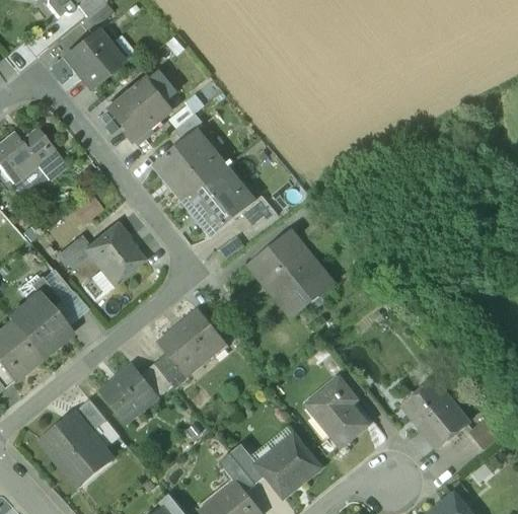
[(49,0),(49,3),(57,15),(63,10),(65,12),(67,12),(70,11),(71,9),(71,7),(70,4),(74,1),(75,0),(49,0)]
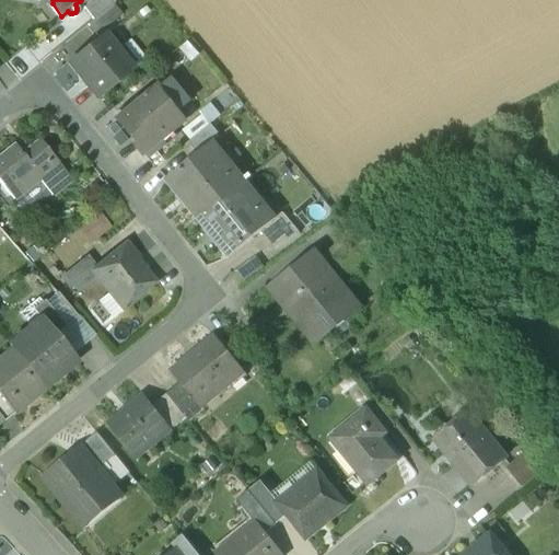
[(113,0),(81,0),(80,1),(92,16),(108,3),(113,0)]
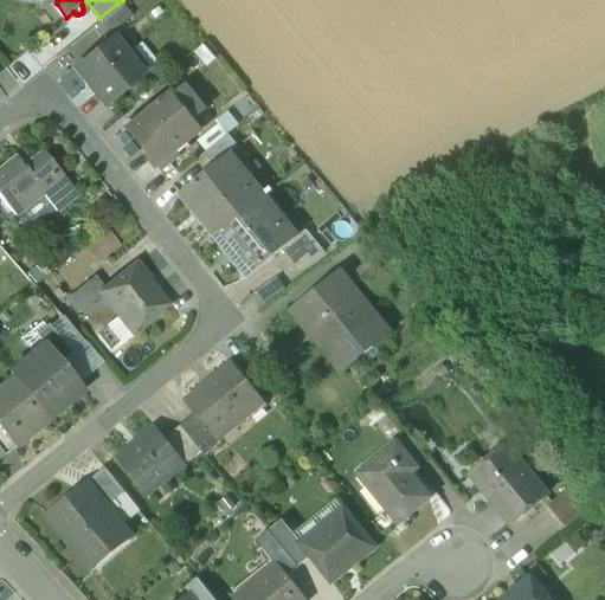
[(100,18),(95,23),(104,33),(127,15),(117,4),(100,18)]
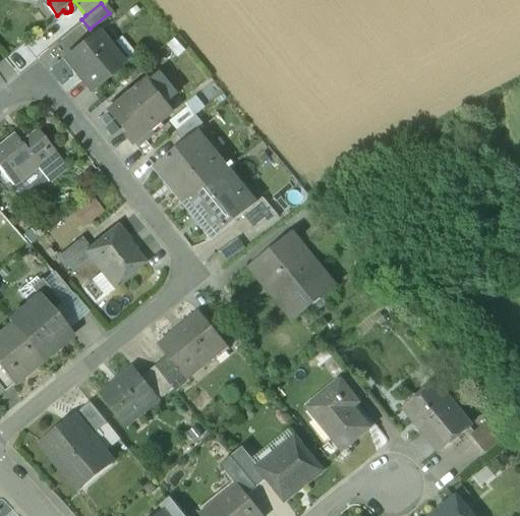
[(122,61),(97,30),(64,55),(90,87),(122,61)]
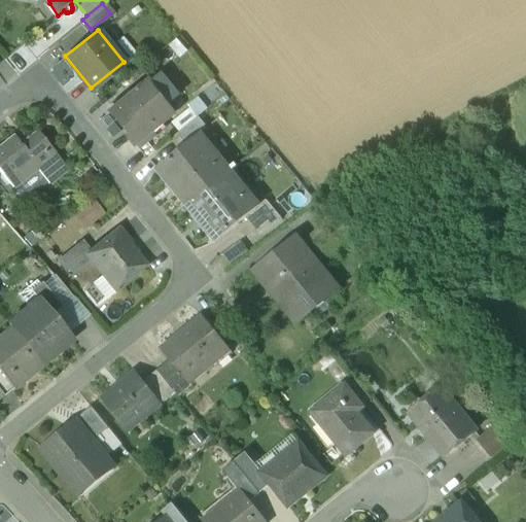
[(167,99),(178,90),(161,68),(149,78),(167,99)]
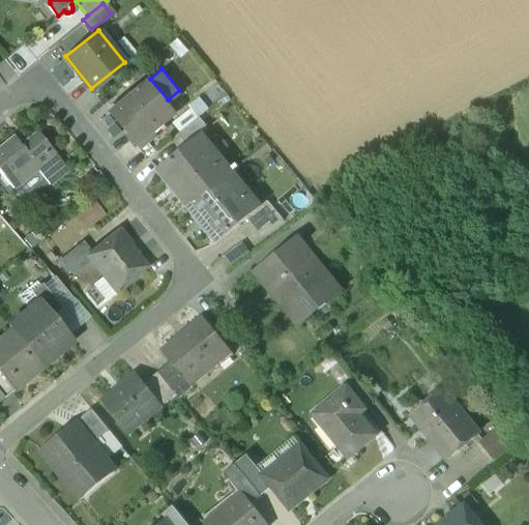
[(173,111),(147,79),(110,110),(136,142),(173,111)]
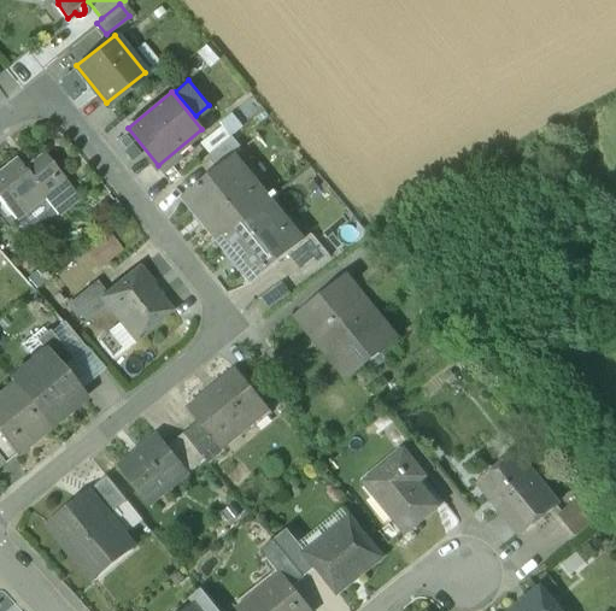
[(232,133),(207,152),(218,165),(234,152),(235,152),(242,146),(232,133)]
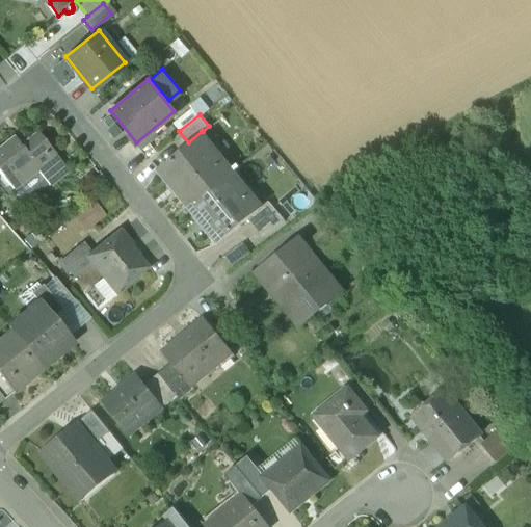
[(37,129),(21,143),(14,134),(0,145),(0,169),(15,188),(38,168),(51,185),(70,169),(37,129)]
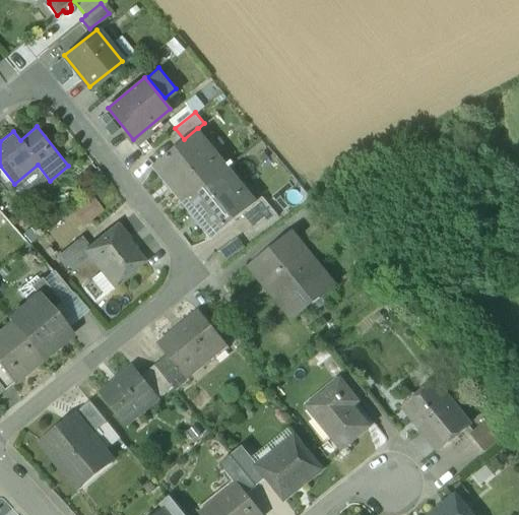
[(198,128),(197,128),(184,139),(153,164),(183,200),(221,168),(205,148),(210,144),(198,128)]
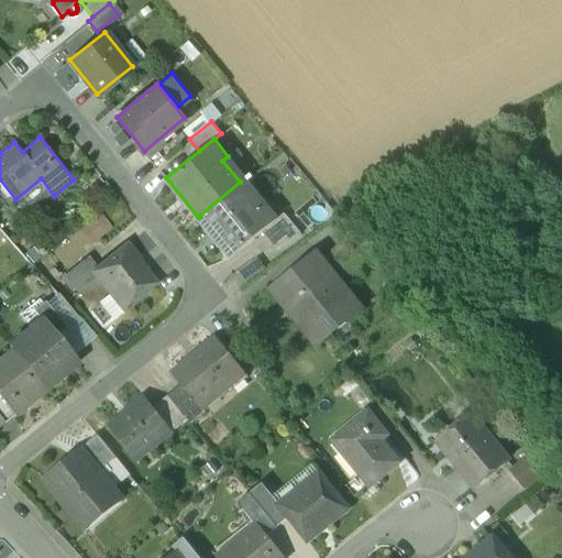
[(257,204),(240,182),(198,217),(230,255),(241,247),(262,229),(277,217),(276,216),(263,199),(257,204)]
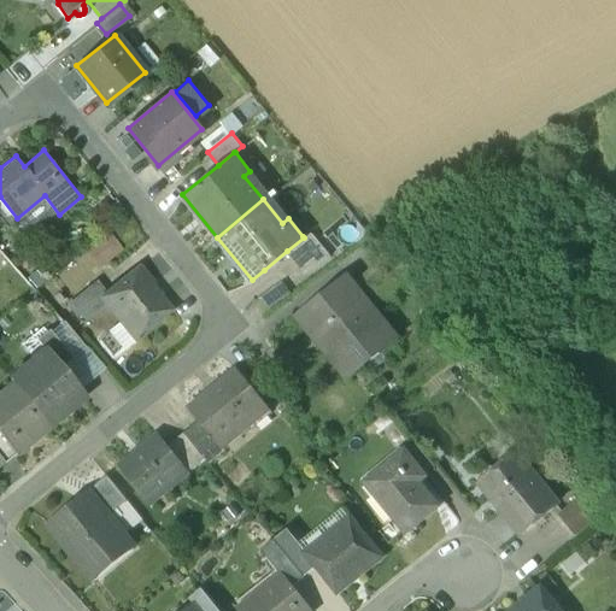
[(84,244),(97,260),(123,244),(111,225),(84,244)]
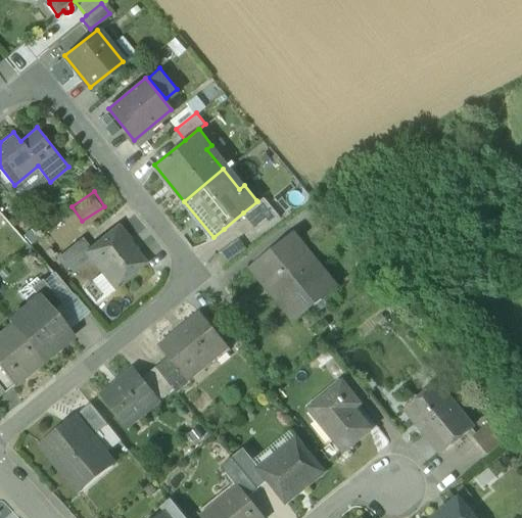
[(280,215),(264,195),(256,200),(257,201),(243,213),(256,228),(280,215)]
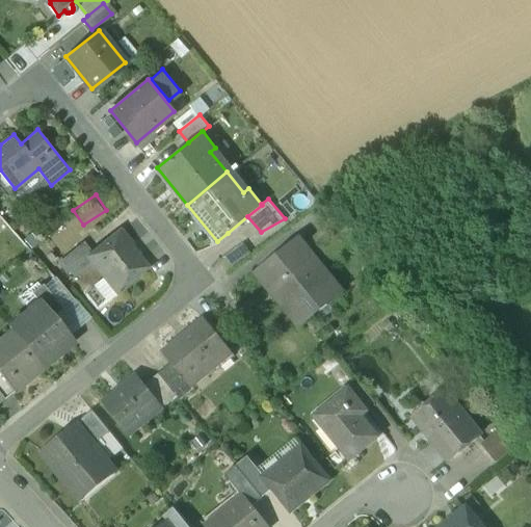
[(150,264),(120,228),(88,253),(85,255),(114,292),(150,264)]
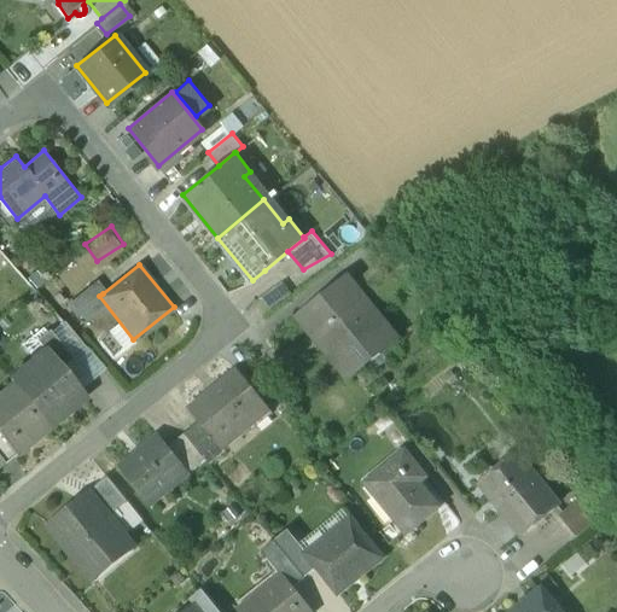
[(345,274),(297,313),(314,333),(329,321),(364,362),(396,336),(345,274)]
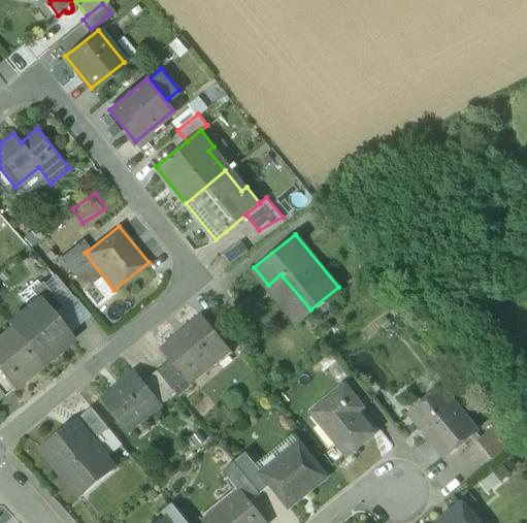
[(79,240),(61,257),(68,266),(85,253),(88,251),(79,240)]
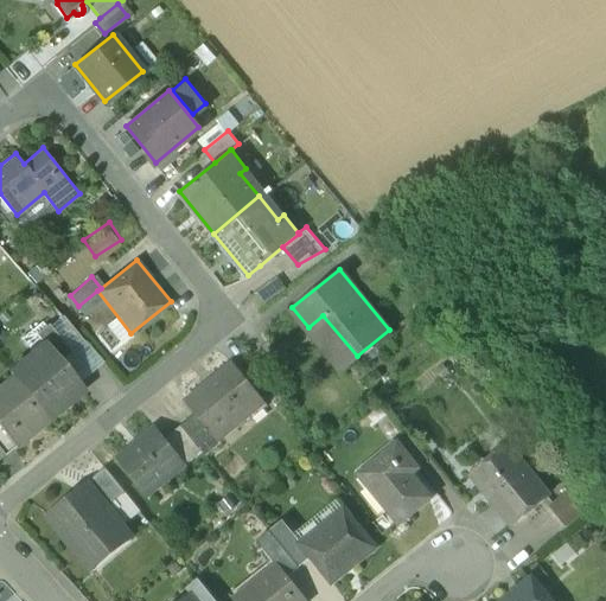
[(70,349),(48,321),(36,331),(43,341),(45,340),(55,352),(64,344),(69,350),(70,349)]
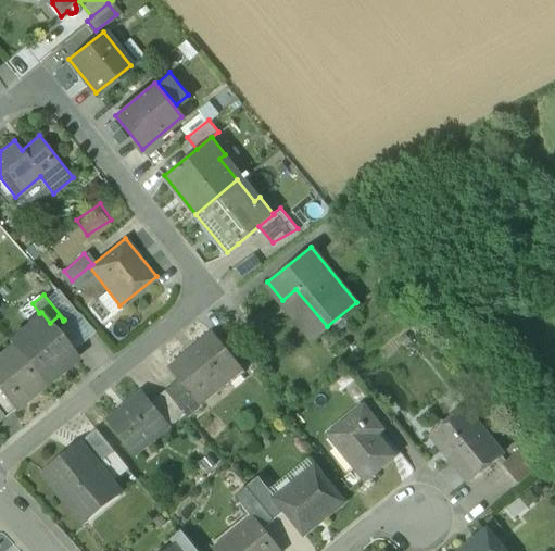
[(39,313),(8,339),(11,343),(42,383),(43,382),(42,379),(58,367),(54,362),(71,349),(50,323),(41,312),(39,313)]
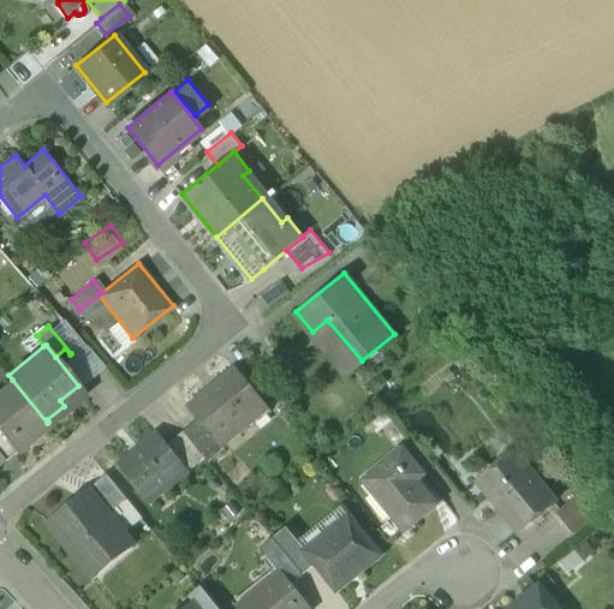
[(236,365),(188,405),(197,417),(218,442),(219,441),(266,402),(236,365)]
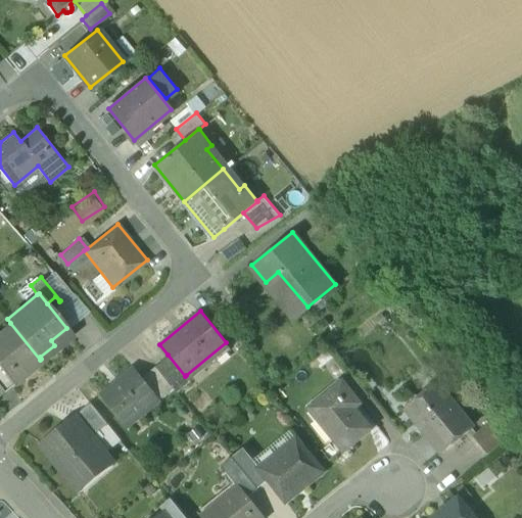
[(40,360),(10,323),(0,331),(0,368),(11,382),(40,360)]
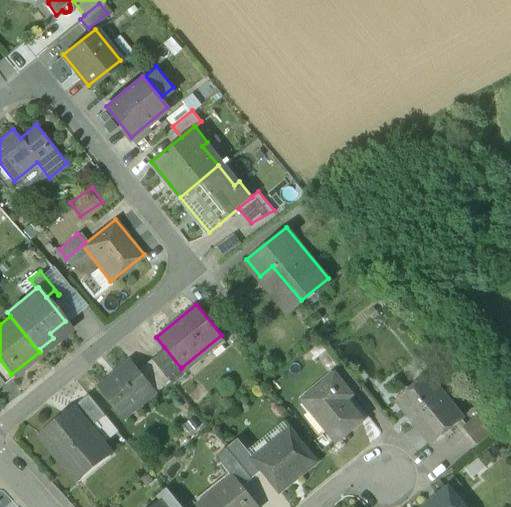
[(181,368),(164,347),(152,357),(170,378),(173,382),(186,371),(182,367),(181,368)]
